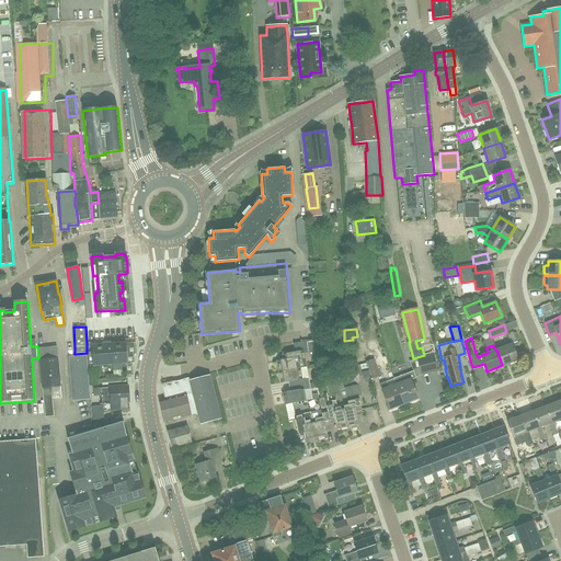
[(93,352),(88,353),(88,362),(88,363),(90,363),(91,377),(91,386),(103,385),(103,384),(103,379),(126,377),(125,363),(127,363),(126,343),(111,344),(98,344),(92,345),(93,352)]
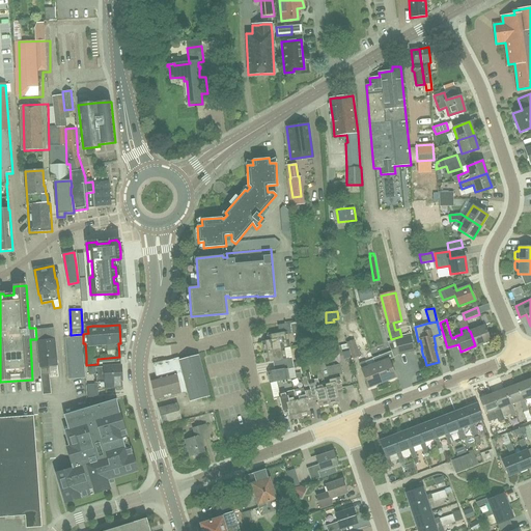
[(484,326),(470,331),(475,345),(491,340),(484,326)]
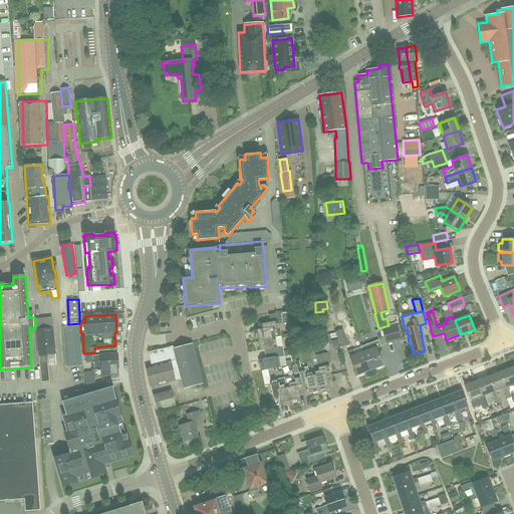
[(34,319),(35,330),(36,330),(38,355),(39,355),(40,365),(57,364),(53,329),(51,317),(34,319)]
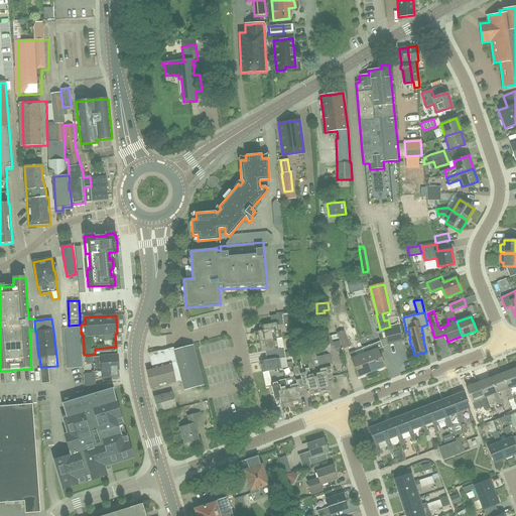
[(261,332),(255,333),(257,343),(276,339),(282,338),(280,323),(260,327),(261,332)]
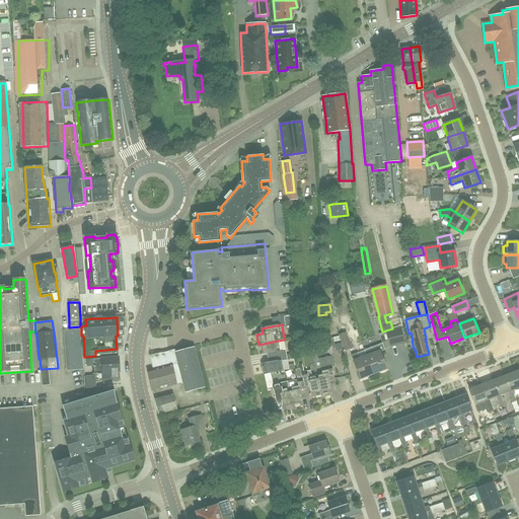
[(67,371),(83,370),(80,328),(69,329),(63,329),(67,371)]
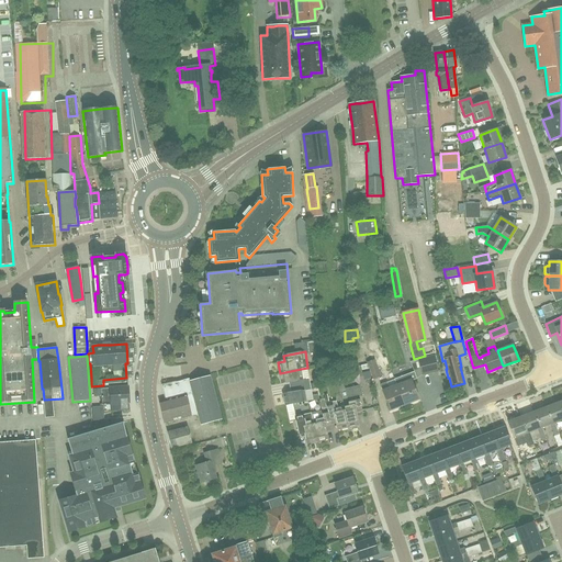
[(435,357),(419,360),(423,375),(438,371),(435,357)]
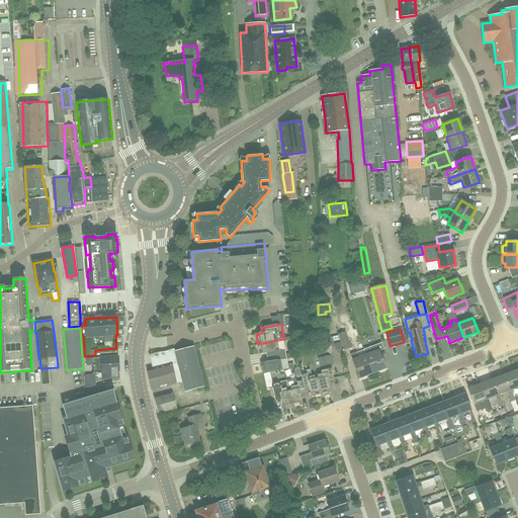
[(344,350),(351,347),(345,331),(338,334),(344,350)]
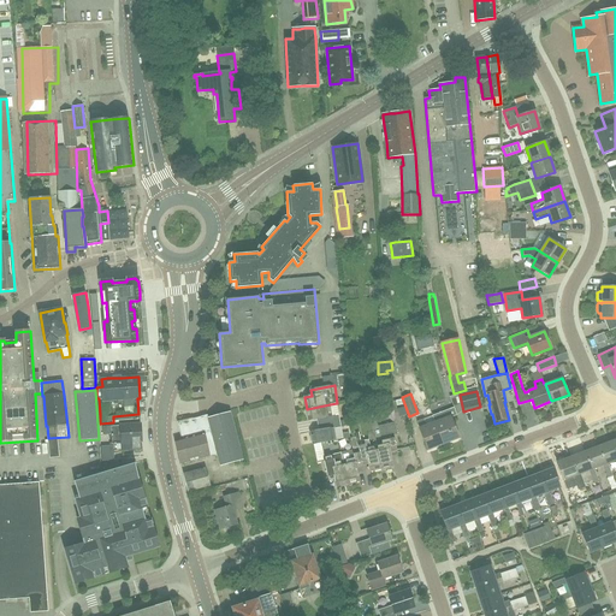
[(341,421),(337,403),(330,404),(307,409),(308,421),(323,419),(324,424),(341,421)]
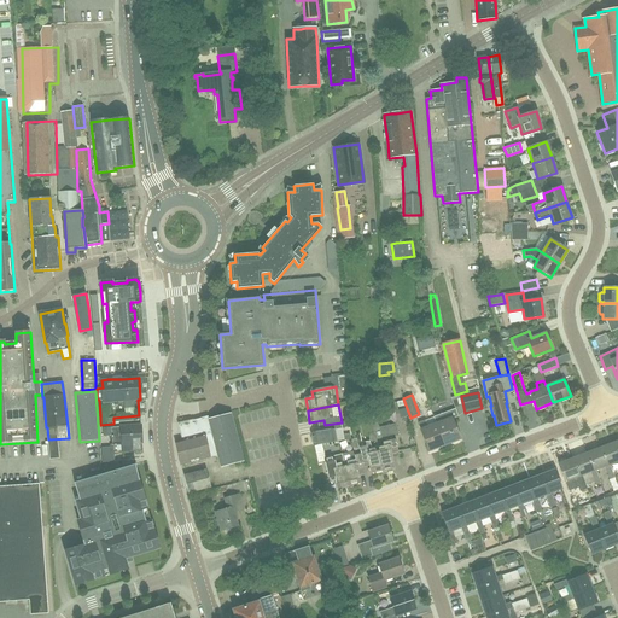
[(388,406),(379,408),(379,407),(368,409),(372,419),(382,417),(383,418),(390,415),(388,406)]
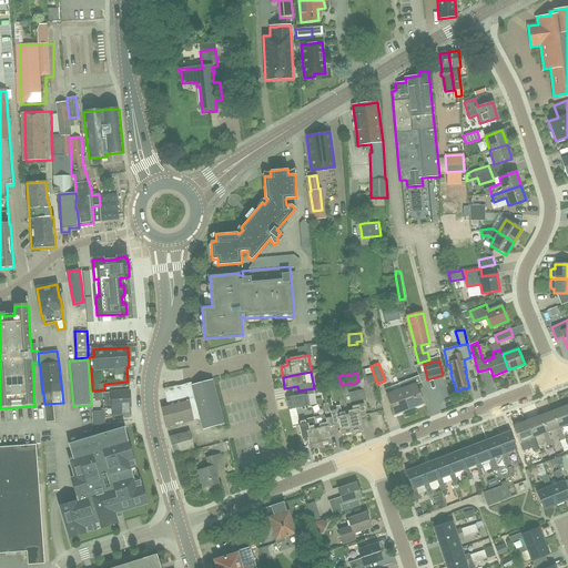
[(423,404),(416,385),(422,383),(418,376),(398,384),(401,391),(408,409),(423,404)]
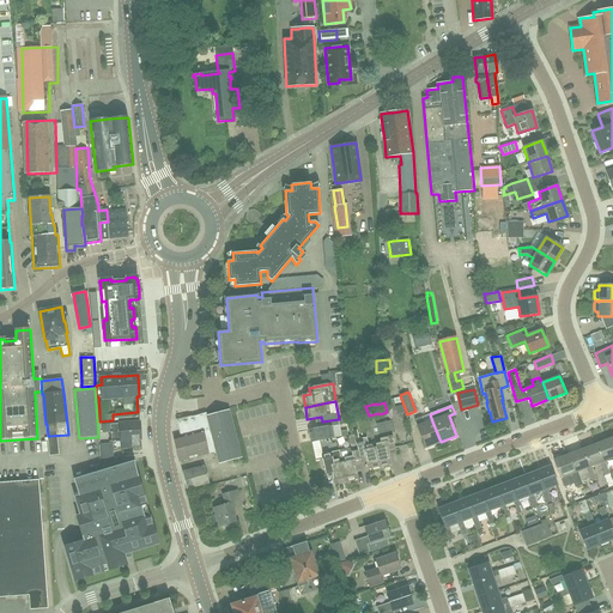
[(351,417),(339,419),(322,422),(323,428),(317,429),(309,430),(311,442),(311,443),(316,442),(335,438),(334,438),(333,426),(340,425),(352,423),(351,418),(351,417)]
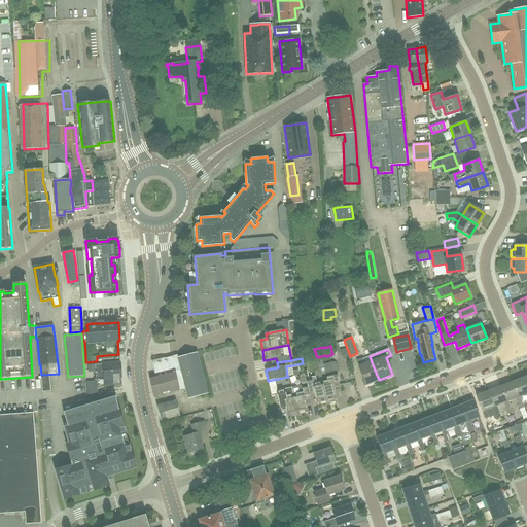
[(379,380),(372,362),(365,364),(363,358),(356,361),(366,385),(379,380)]
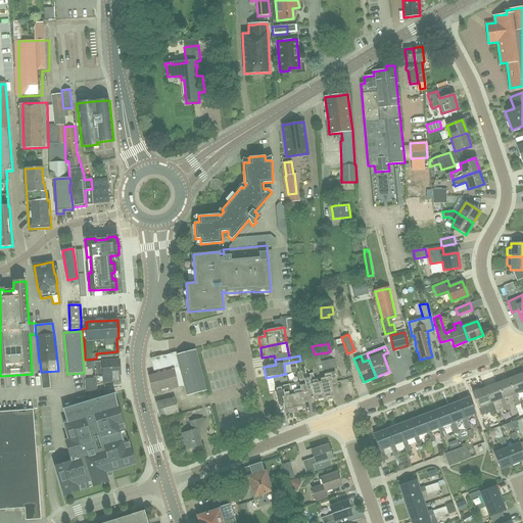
[(199,366),(187,369),(185,359),(169,363),(170,365),(155,368),(157,378),(153,379),(157,395),(176,390),(182,417),(179,418),(165,421),(170,439),(174,438),(176,447),(186,445),(187,448),(202,444),(201,442),(206,441),(205,436),(212,434),(208,419),(201,421),(203,428),(194,430),(183,388),(192,386),(193,391),(204,388),(199,366)]
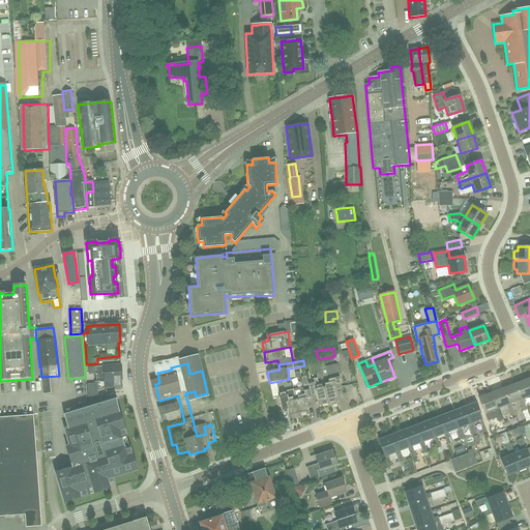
[(330,382),(324,384),(329,404),(339,402),(336,389),(342,388),(339,374),(342,374),(340,363),(325,367),(327,377),(328,376),(330,382)]
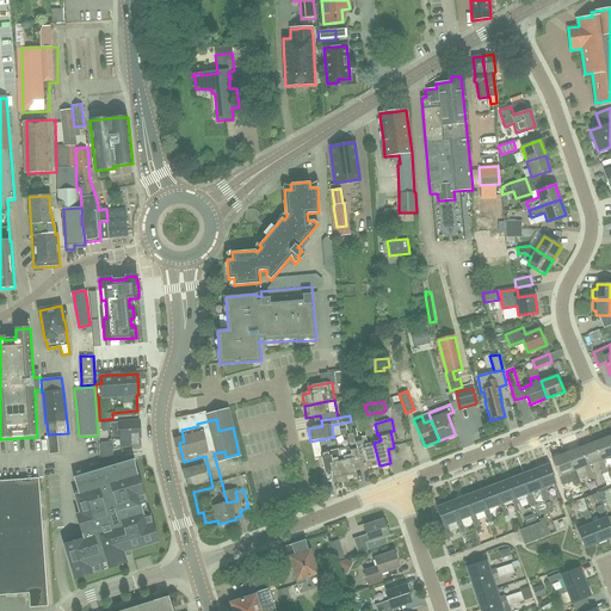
[(121,439),(122,446),(141,445),(140,438),(141,438),(140,420),(110,423),(102,424),(102,431),(111,430),(111,439),(112,439),(121,439)]
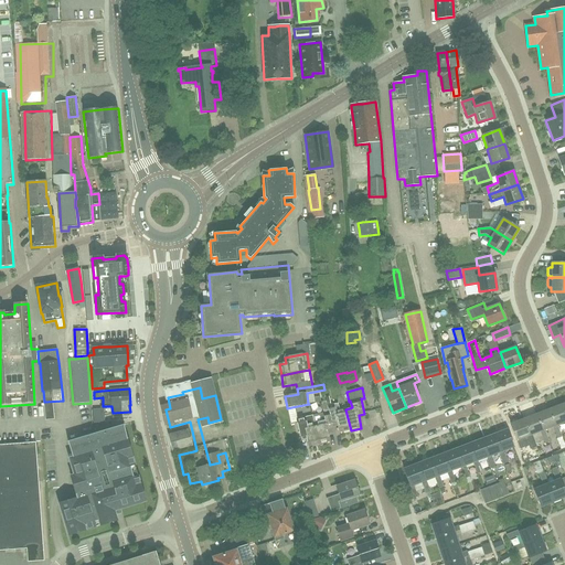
[(320,402),(323,414),(313,416),(320,445),(330,443),(329,434),(334,433),(331,420),(328,406),(327,401),(320,402)]
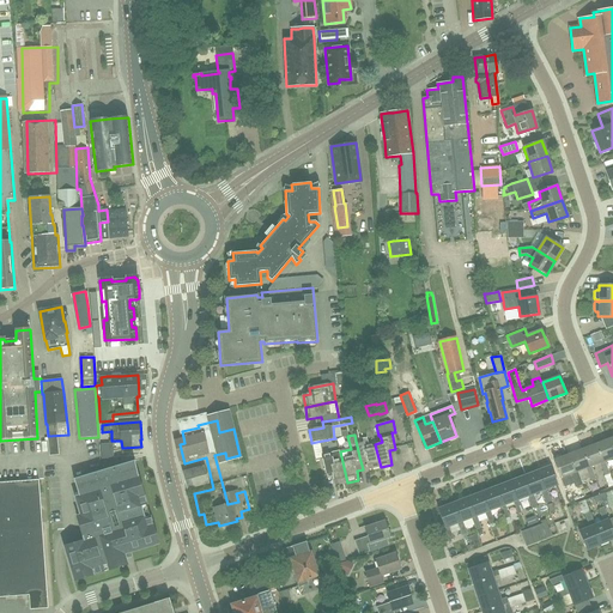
[(612,443),(611,438),(596,443),(604,462),(605,461),(612,457),(612,443)]
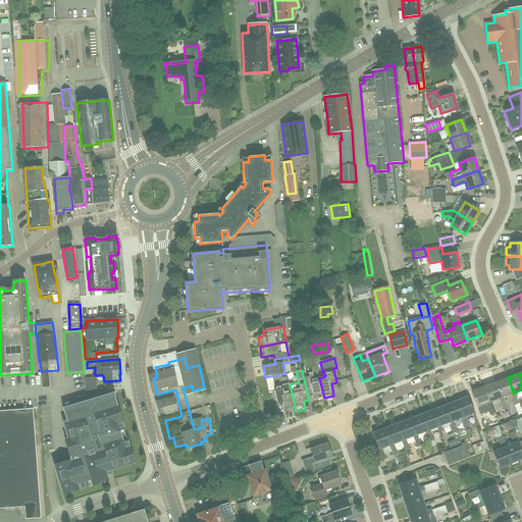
[(309,374),(303,375),(306,388),(311,387),(314,400),(324,398),(319,378),(310,380),(309,374)]
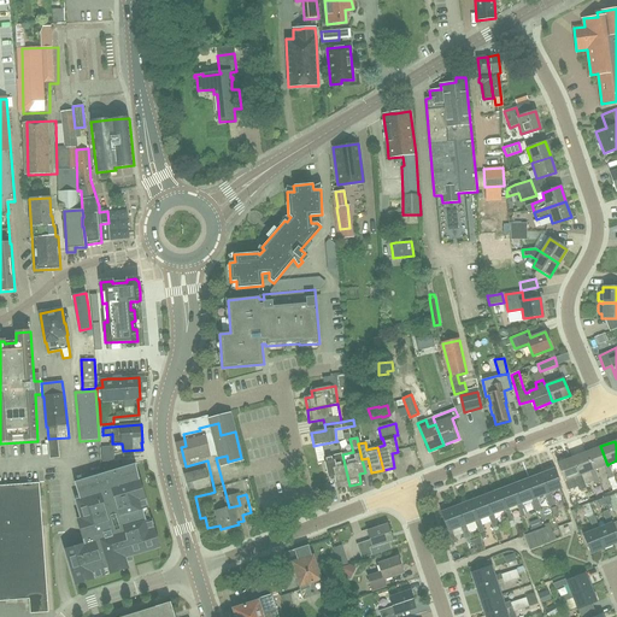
[(110,446),(101,447),(103,462),(115,462),(113,448),(110,448),(110,446)]
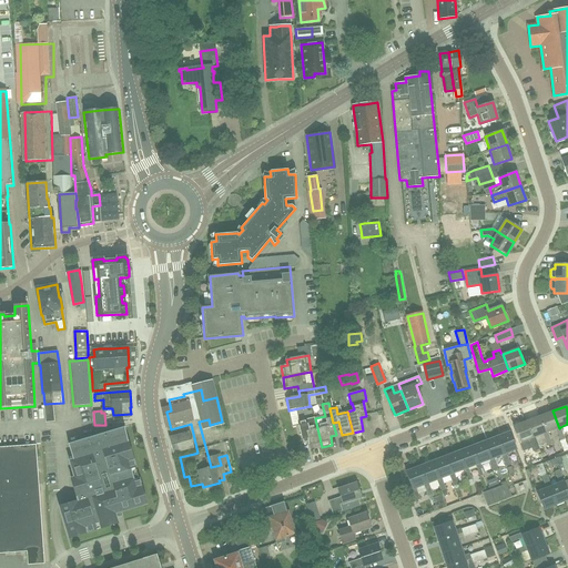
[(559,428),(553,411),(540,416),(547,433),(548,433),(556,429),(560,440),(565,439),(560,427),(559,428)]
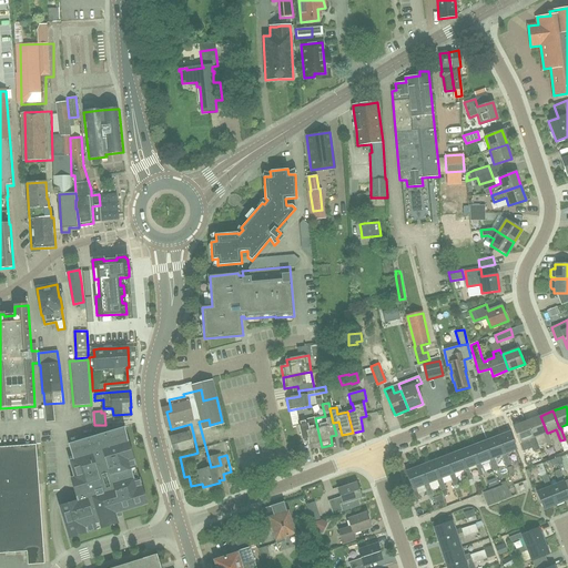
[(540,416),(527,421),(534,437),(535,437),(537,436),(540,445),(546,443),(547,446),(551,445),(553,444),(548,433),(547,433),(540,416)]
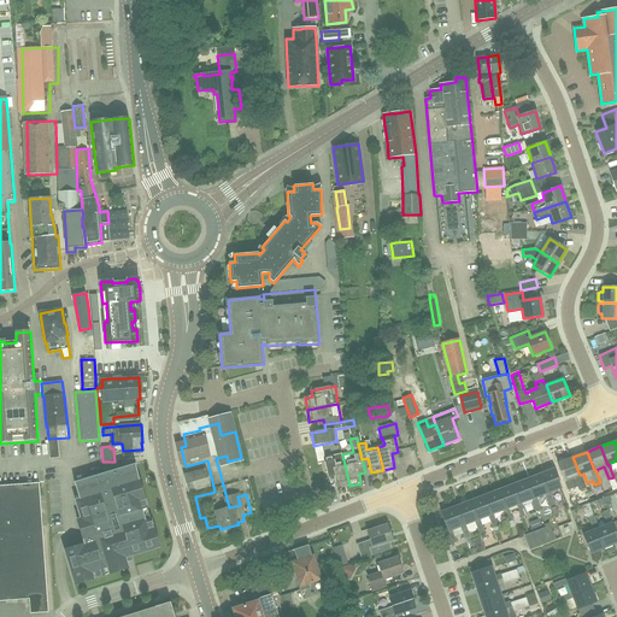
[(350,486),(342,454),(324,459),(329,481),(335,480),(338,488),(350,486)]
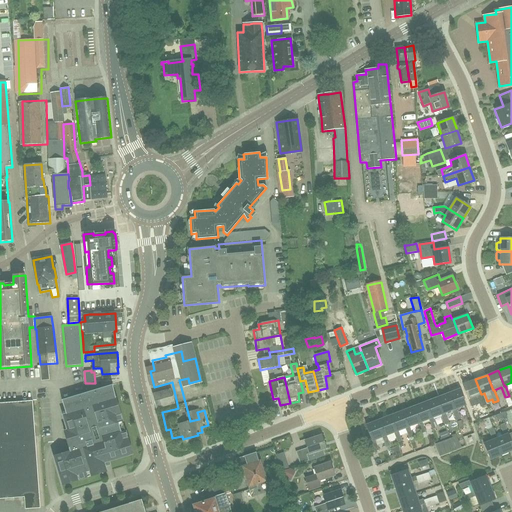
[(468,379),(461,381),(463,384),(469,399),(471,406),(480,403),(481,407),(486,405),(485,402),(482,394),(481,394),(475,379),(469,381),(468,379)]
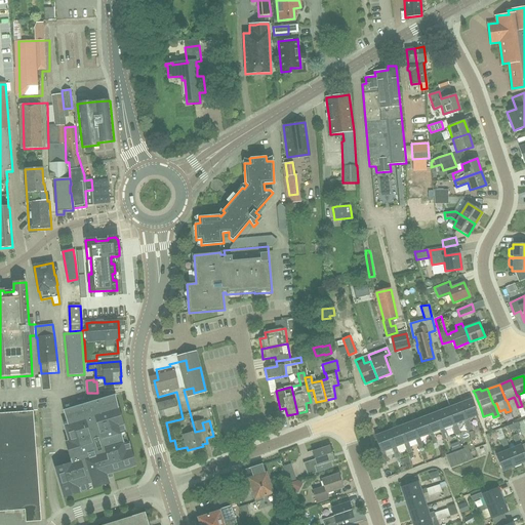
[(64,497),(109,484),(106,475),(135,466),(119,409),(118,409),(115,395),(63,410),(68,426),(65,427),(69,442),(66,443),(72,462),(54,468),(64,497)]
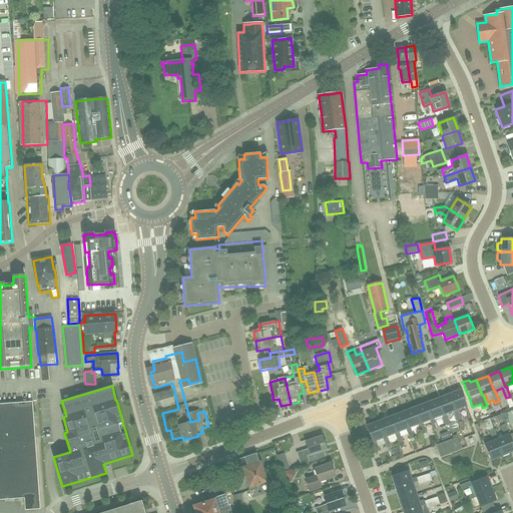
[(152,394),(156,410),(175,405),(170,389),(152,394)]
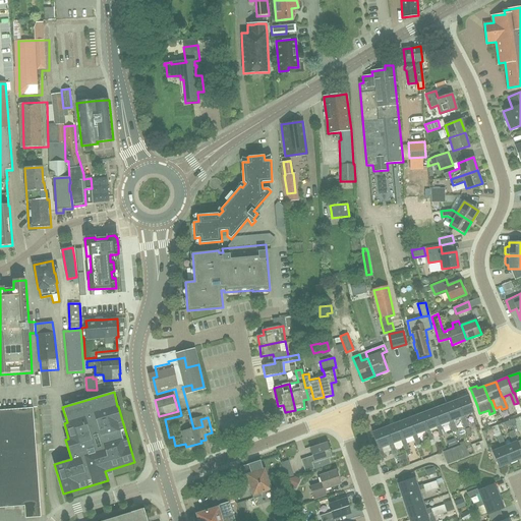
[(467,396),(455,401),(461,416),(460,416),(464,427),(465,426),(468,425),(464,415),(473,411),(467,396)]
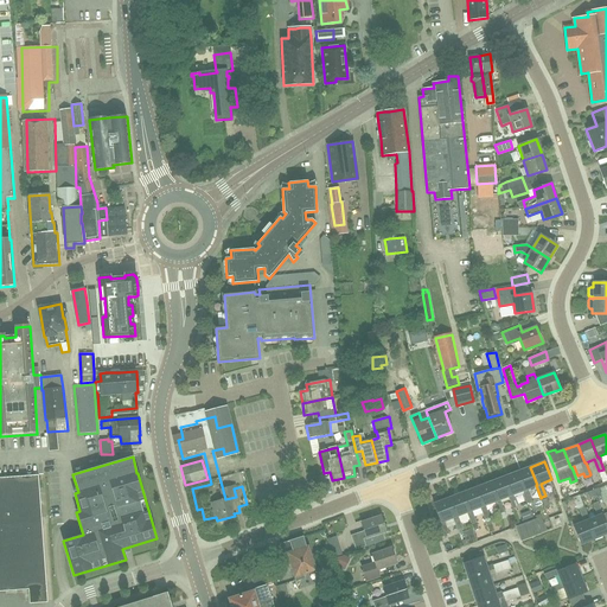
[(530,467),(517,472),(524,490),(522,491),(526,503),(529,503),(531,502),(526,489),(536,485),(537,485),(530,467)]
